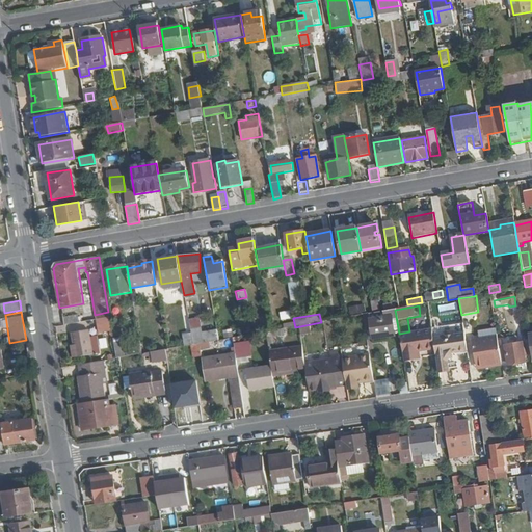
[(62,315),(62,322),(77,323),(77,315),(62,315)]
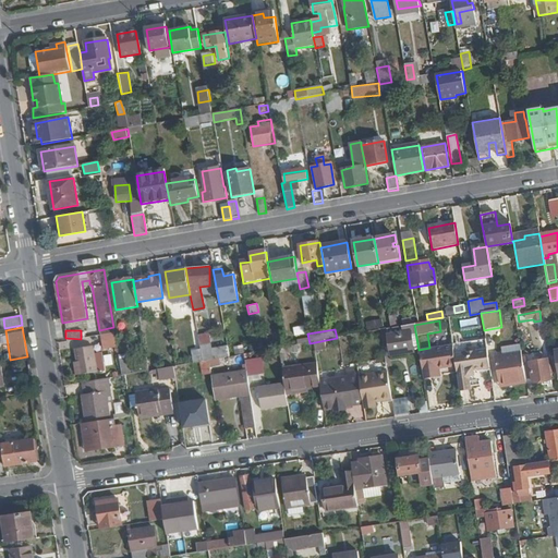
[(414,353),(411,334),(387,338),(390,360),(400,359),(400,356),(414,353)]
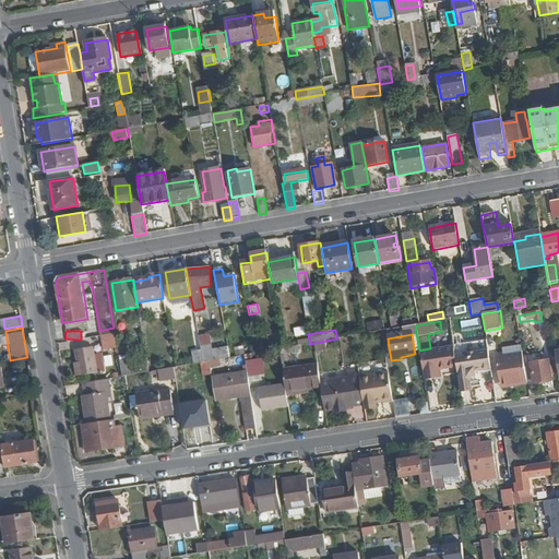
[(228,358),(227,347),(211,351),(210,345),(199,346),(202,363),(209,361),(228,358)]
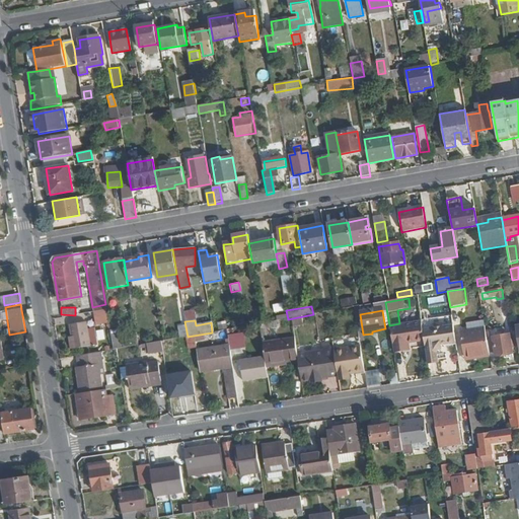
[(91,346),(86,321),(70,324),(74,349),(91,346)]
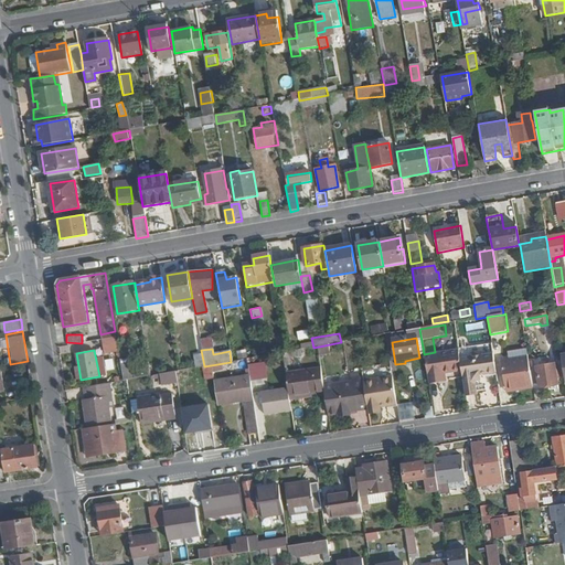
[(343,361),(341,350),(324,353),(326,364),(343,361)]
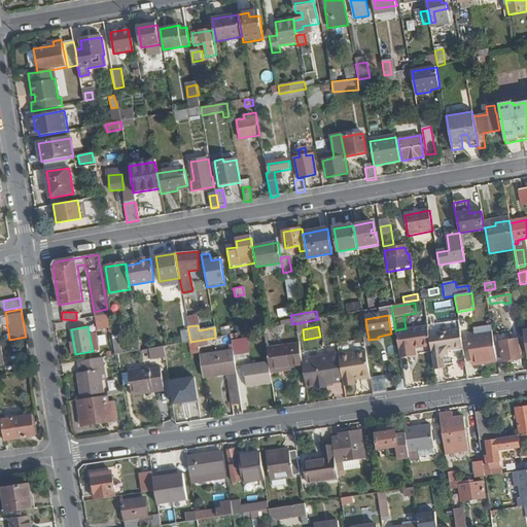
[(344,338),(344,326),(325,326),(324,338),(344,338)]
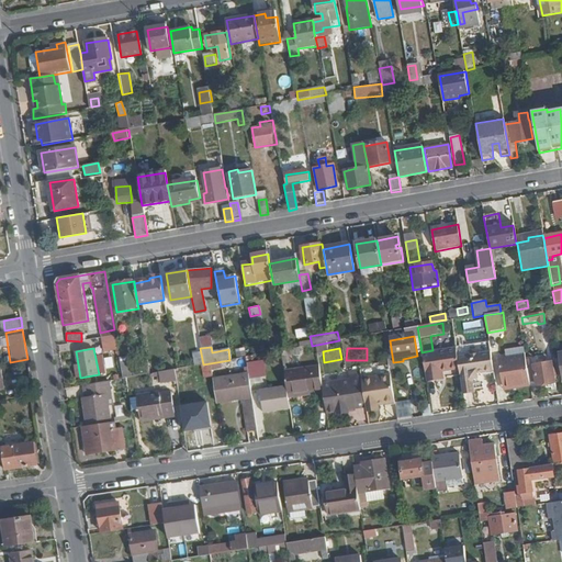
[(456,357),(454,349),(422,355),(426,382),(441,380),(440,371),(458,368),(456,357)]
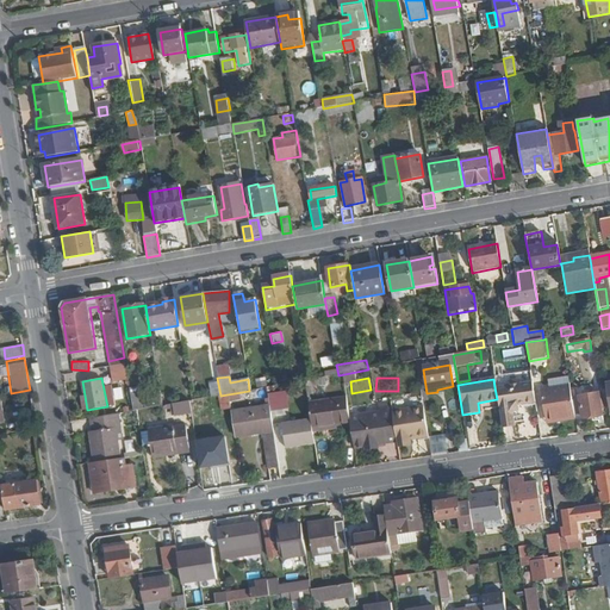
[(537,414),(533,381),(521,384),(521,381),(508,383),(508,386),(495,387),(497,399),(502,427),(527,423),(524,415),(537,414)]
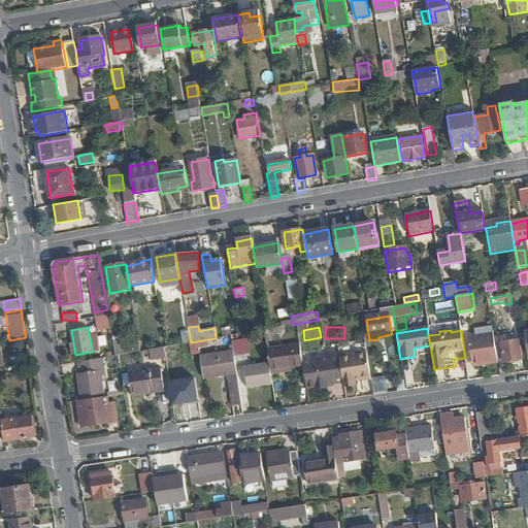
[(125,354),(122,333),(111,335),(116,356),(125,354)]
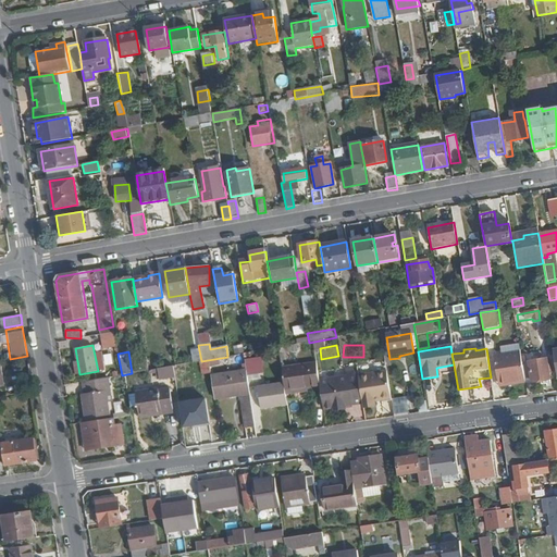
[(104,364),(112,363),(111,353),(102,355),(104,364)]
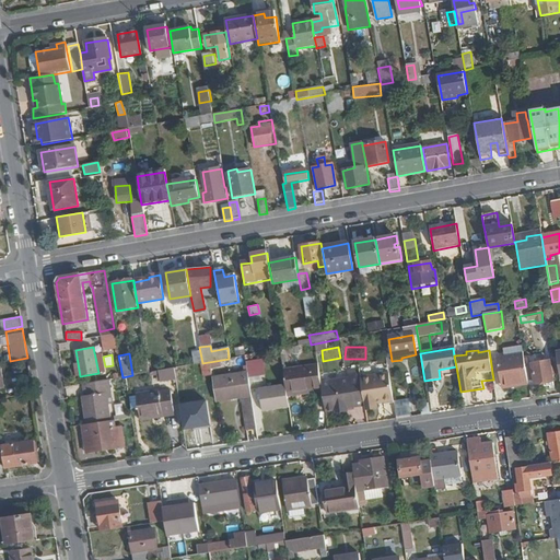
[(527,382),(525,368),(523,357),(498,361),(501,386),(527,382)]
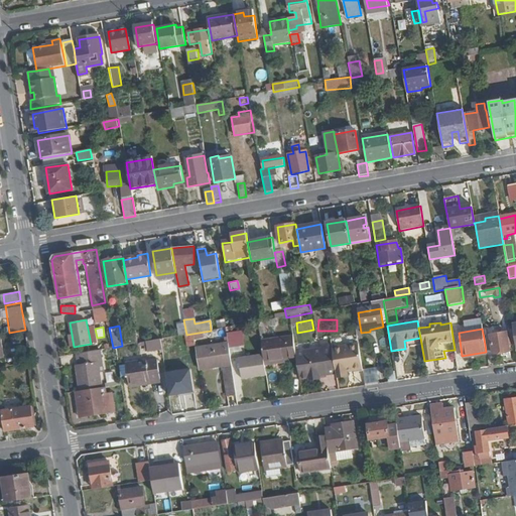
[(239,348),(236,333),(226,335),(228,348),(229,350),(239,348)]
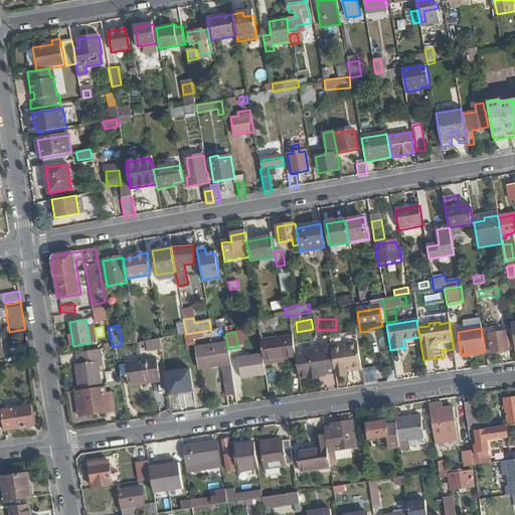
[(195,345),(192,333),(186,334),(184,334),(187,347),(195,345)]
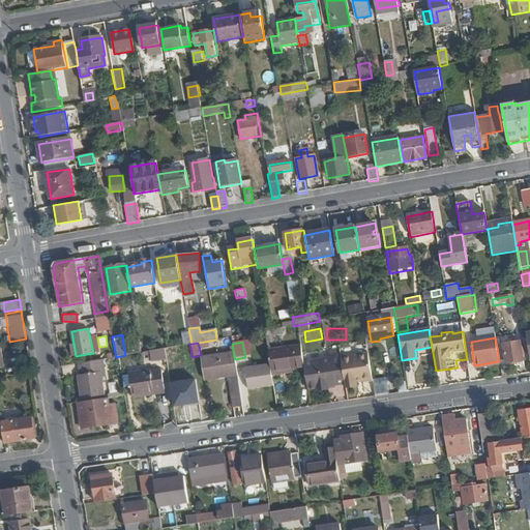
[(525,356),(524,349),(521,350),(520,344),(497,348),(499,361),(500,366),(523,362),(522,357),(525,356)]
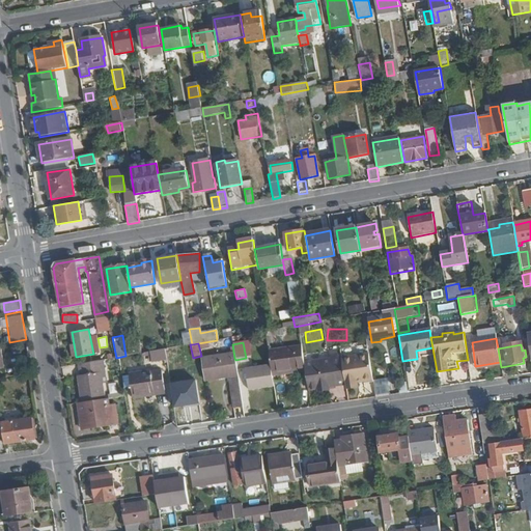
[(304,365),(301,346),(268,352),(270,365),(272,373),(304,368),(304,365)]
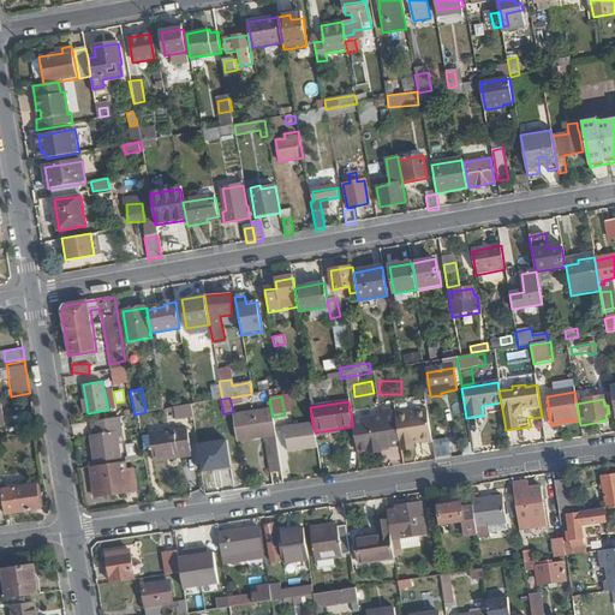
[(172,405),(173,418),(191,417),(190,404),(172,405)]
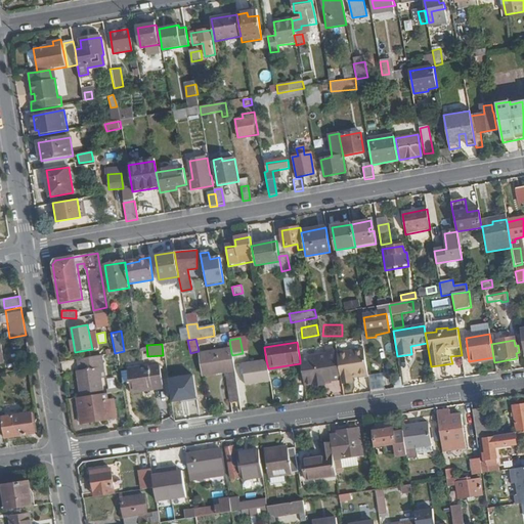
[(366,373),(363,350),(336,354),(340,379),(341,383),(353,381),(352,375),(366,373)]
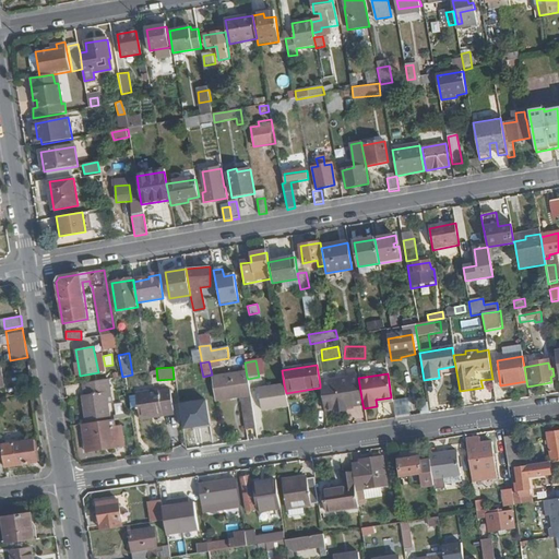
[(248,379),(247,377),(238,378),(237,375),(212,379),(215,402),(241,397),(247,430),(256,429),(248,379)]
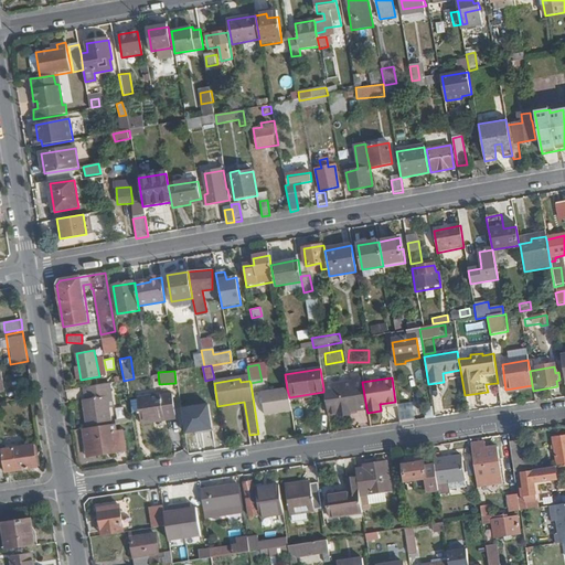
[(366,408),(362,382),(362,381),(323,388),(323,392),(327,412),(339,409),(339,413),(366,408)]
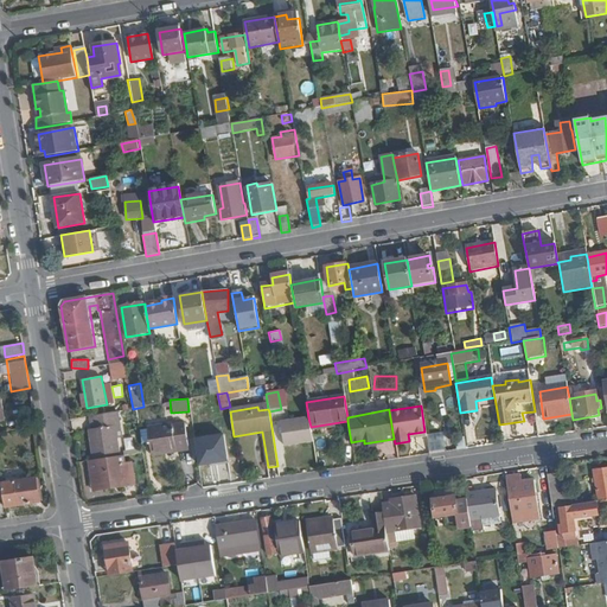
[(311,427),(308,417),(279,422),(283,447),(313,443),(311,427)]
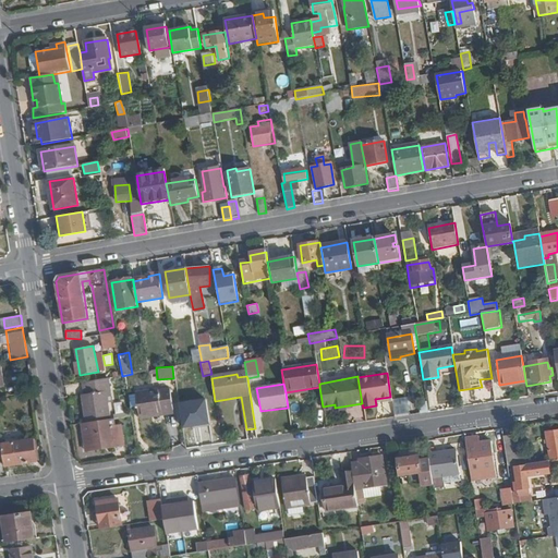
[(173,411),(170,389),(135,395),(140,416),(173,411)]
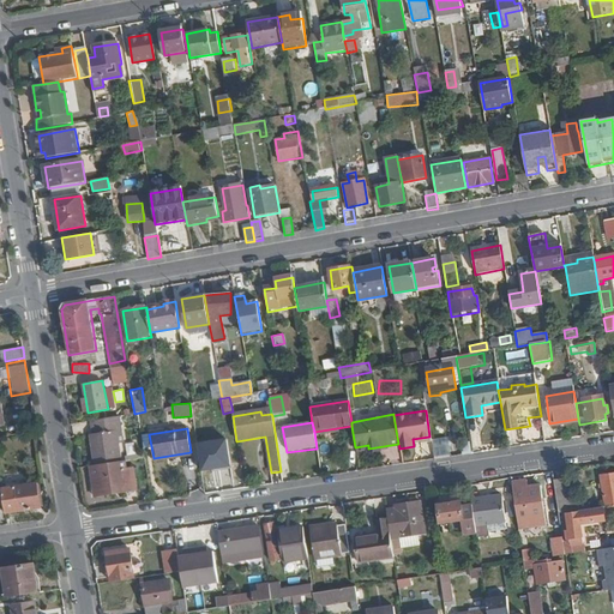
[(121,462),(116,431),(94,435),(95,446),(91,447),(95,465),(121,462)]
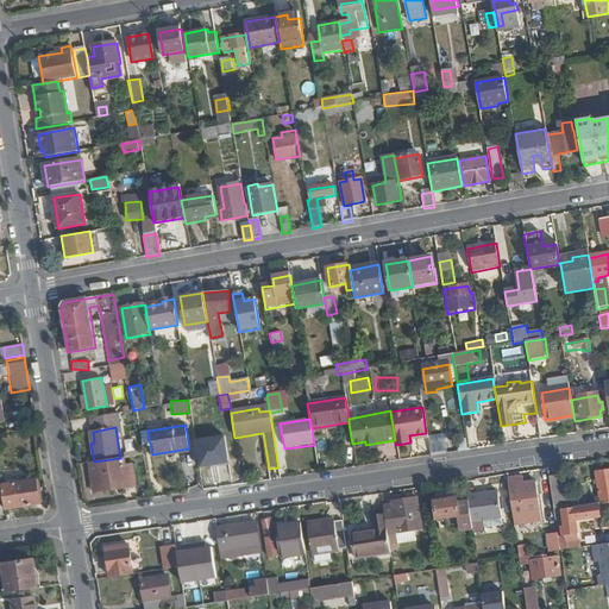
[(193,437),(195,465),(226,463),(223,434),(193,437)]
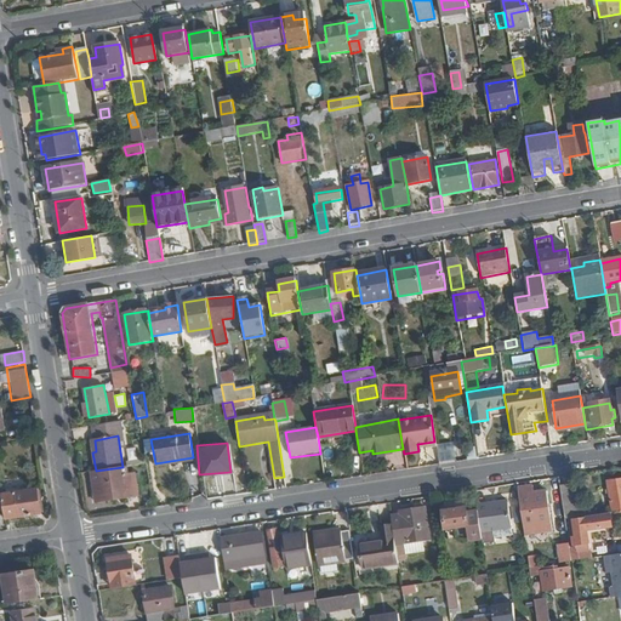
[(439,443),(440,459),(454,459),(454,443),(439,443)]
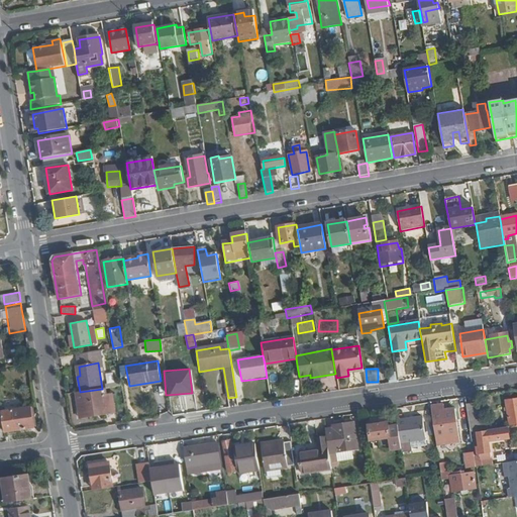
[(115,413),(112,393),(103,395),(102,389),(80,392),(76,393),(79,414),(93,411),(93,413),(103,411),(104,415),(115,413)]
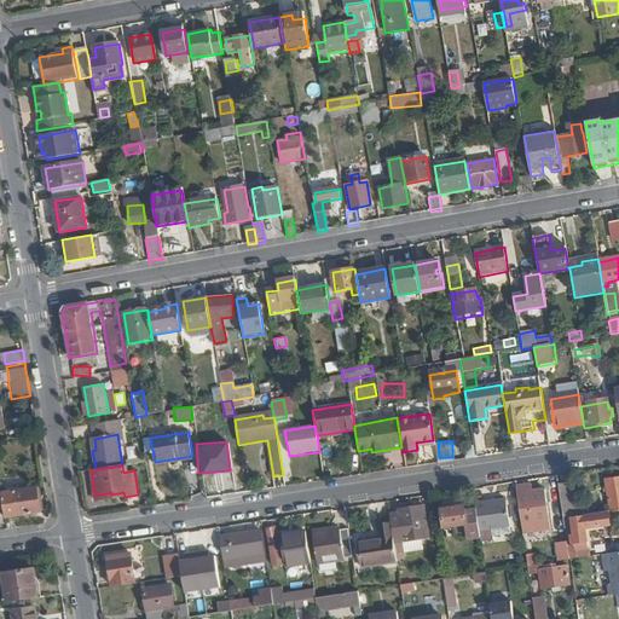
[(618,509),(618,479),(606,481),(611,512),(618,509)]
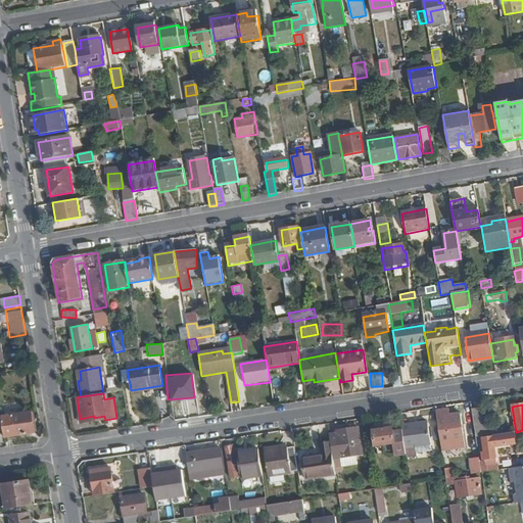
[(465,446),(460,415),(448,416),(447,410),(436,411),(442,450),(465,446)]
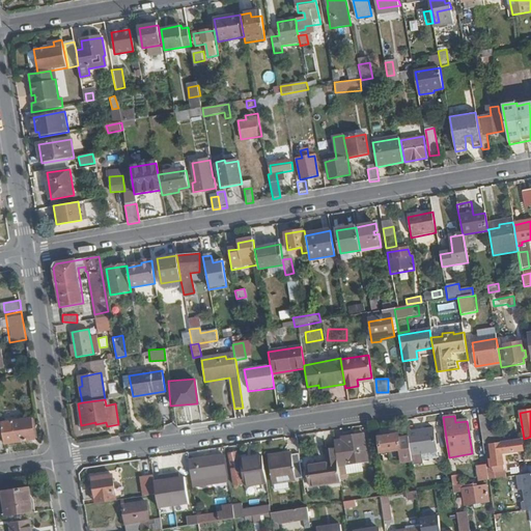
[(493,443),(488,416),(478,417),(482,445),(483,445),(493,443)]
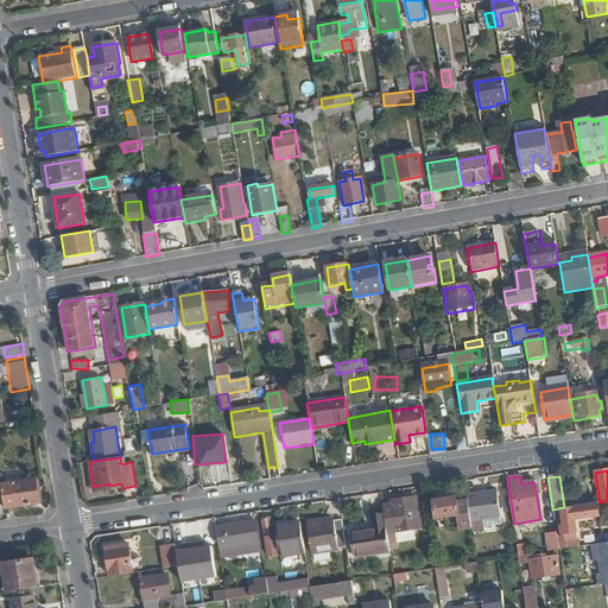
[(39,504),(36,479),(2,483),(6,510),(39,504)]
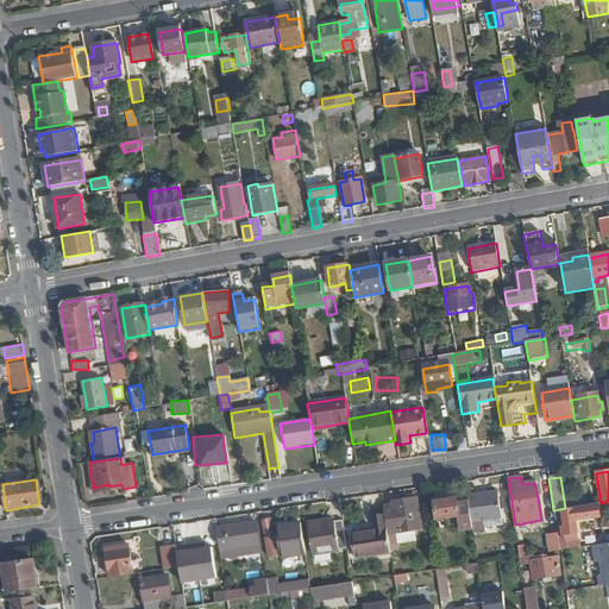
[(501,518),(497,491),(468,496),(469,506),(472,533),(485,532),(483,521),(501,518)]
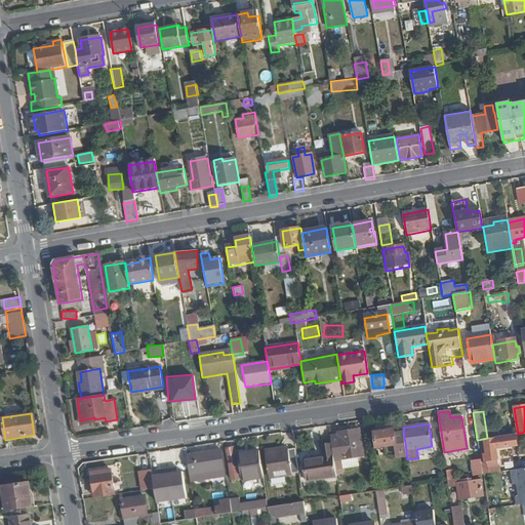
[(407,459),(404,436),(392,438),(391,430),(374,433),(375,448),(396,445),(399,460),(407,459)]
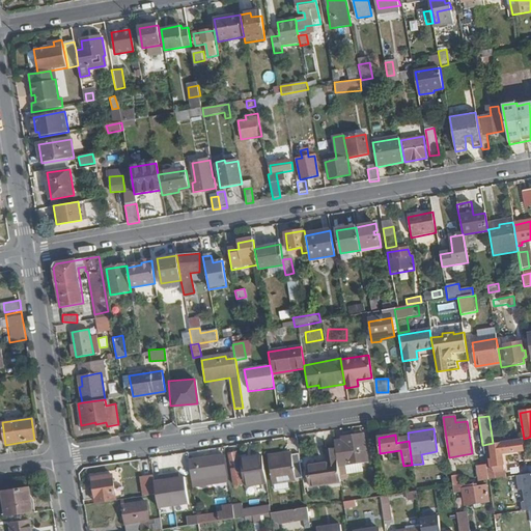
[(368,460),(364,436),(341,439),(342,441),(334,442),(335,450),(338,473),(347,472),(346,464),(368,460)]
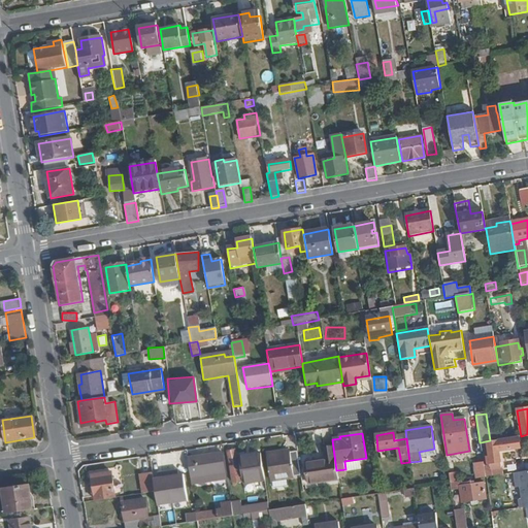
[(499,452),(512,450),(512,443),(517,442),(516,436),(490,440),(481,442),(487,477),(493,476),(492,469),(501,468),(499,452)]
